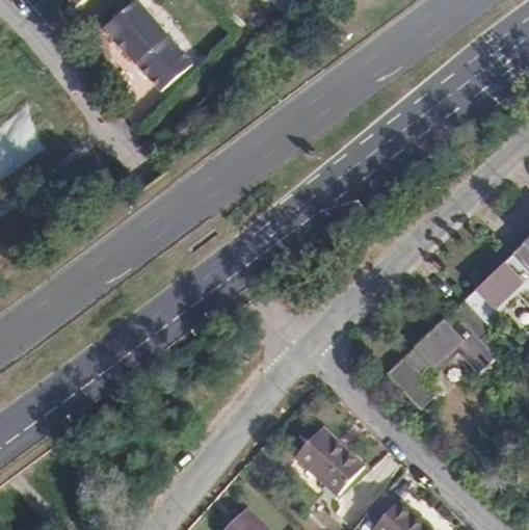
[(167,35),(136,0),(134,0),(129,4),(126,0),(118,0),(109,8),(115,16),(104,26),(114,38),(113,40),(124,51),(125,51),(135,62),(136,62),(159,90),(191,63),(167,35)]
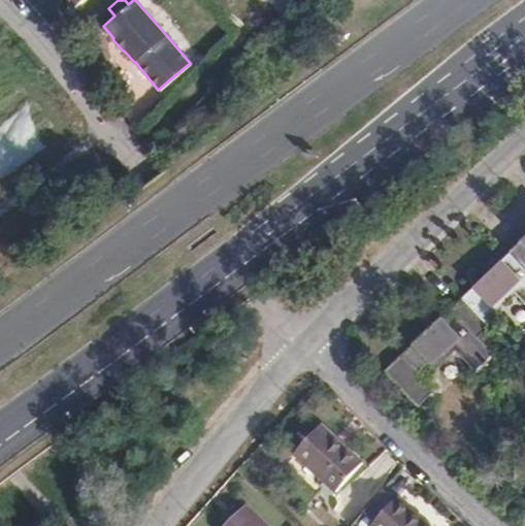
[(269,0),(281,10),(284,7),(289,0),(269,0)]
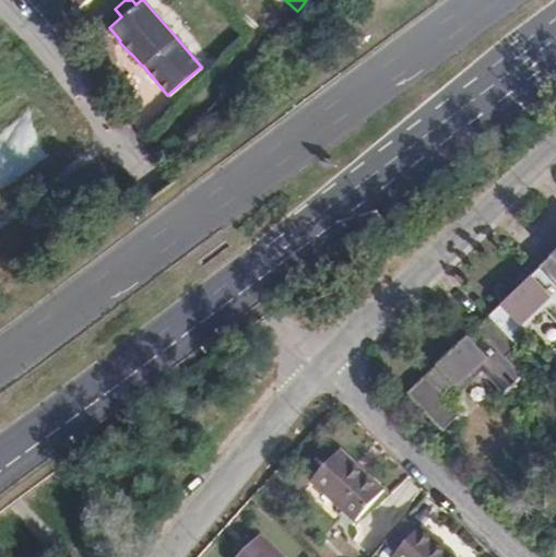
[(555,249),(539,267),(555,284),(555,249)]
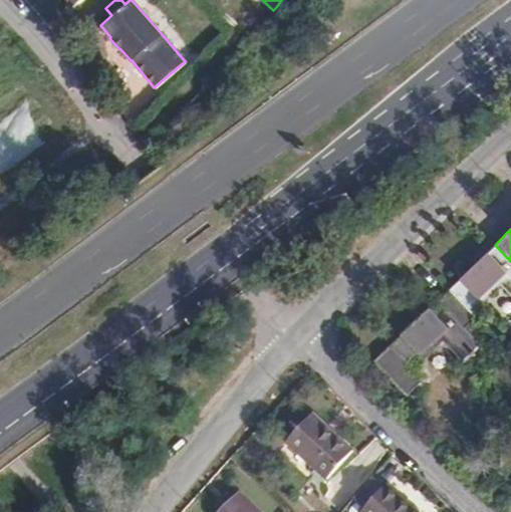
[(510,261),(495,245),(448,289),(469,311),(498,281),(510,296),(510,261)]
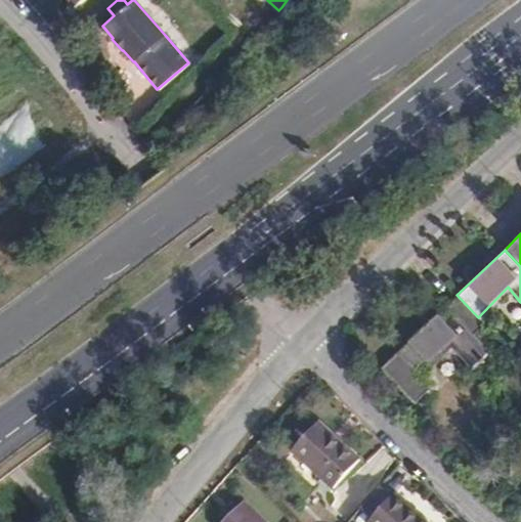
[(457,295),(380,368),(413,402),(430,386),(420,375),(449,346),(472,368),(480,360),(489,351),(472,334),(484,322),(478,317),(457,295)]
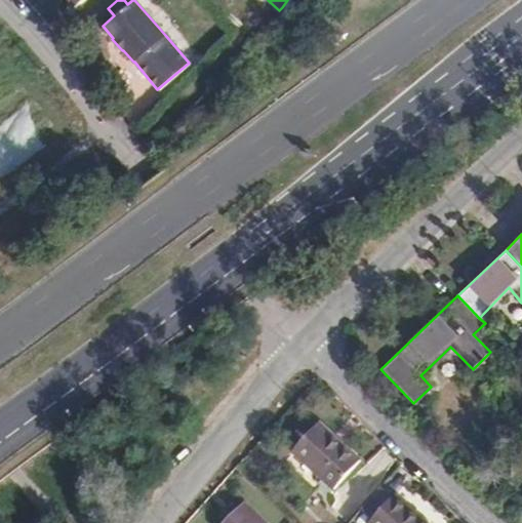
[(357,458),(316,419),(289,448),(330,487),(357,458)]
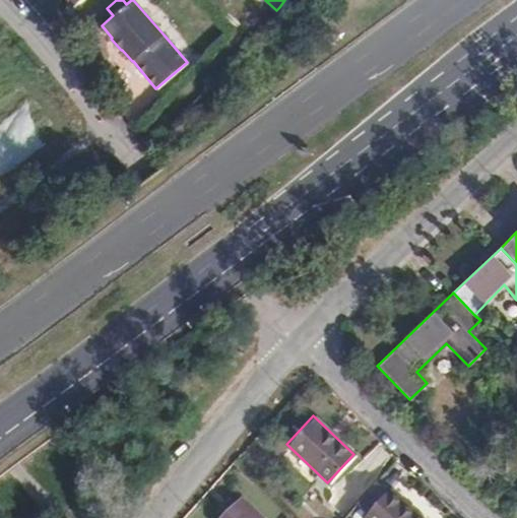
[(422,517),(388,488),(361,516),(363,517),(422,517)]
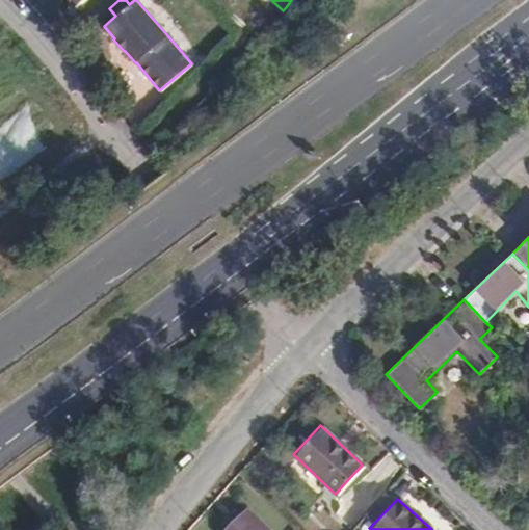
[(267,529),(244,507),(221,529),(267,529)]
